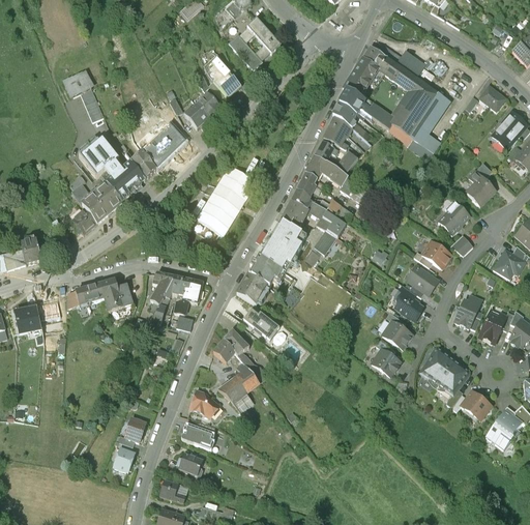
[(231,0),(226,5),(227,6),(225,7),(234,18),(244,8),(247,7),(249,6),(252,4),(252,2),(253,0),(231,0)]
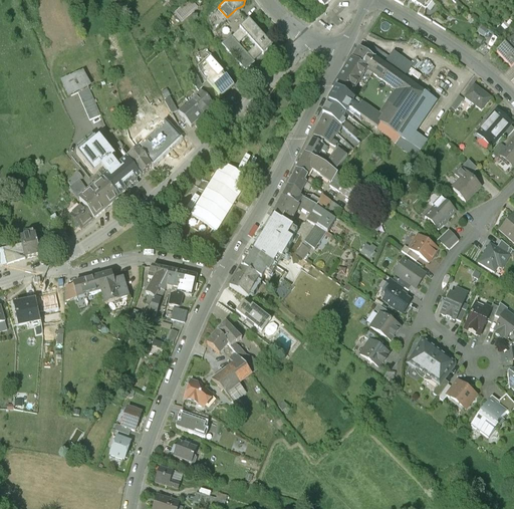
[(262,50),(240,25),(247,19),(237,8),(227,17),(238,29),(232,34),(231,33),(222,42),(246,67),(255,59),(254,58),(262,50)]
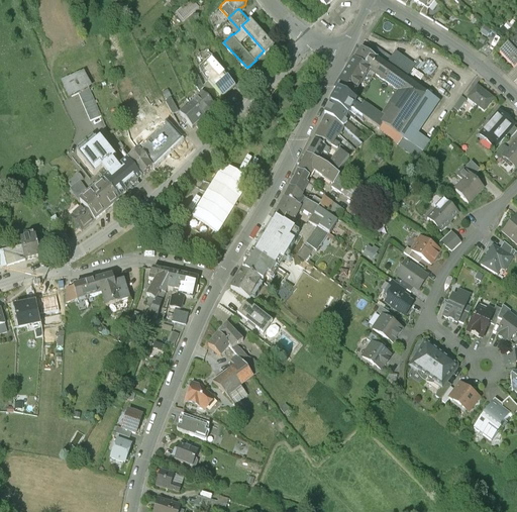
[(274,43),(250,17),(248,19),(241,25),(264,50),(265,52),(274,43)]
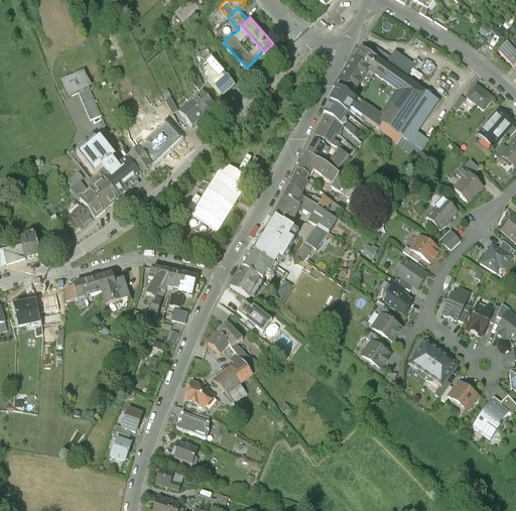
[(388,27),(390,26),(390,25),(391,24),(391,22),(390,21),(389,20),(388,19),(386,19),(385,19),(383,19),(382,21),(382,22),(382,24),(382,25),(383,26),(384,27),(386,28),(387,28),(388,27)]
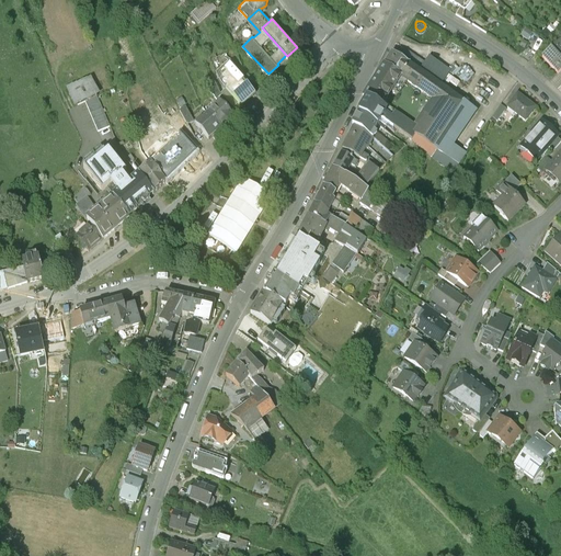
[(533,27),(525,22),(521,30),(527,34),(533,27)]
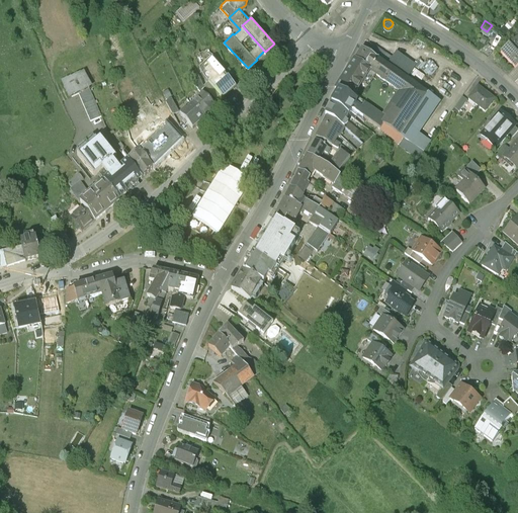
[(517,36),(515,34),(501,49),(515,64),(517,61),(517,36)]
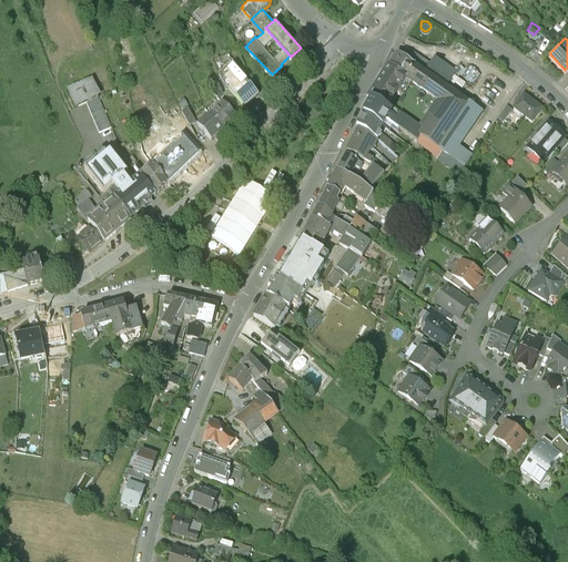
[(429,59),(411,47),(406,53),(413,58),(416,58),(414,61),(424,68),(429,59)]
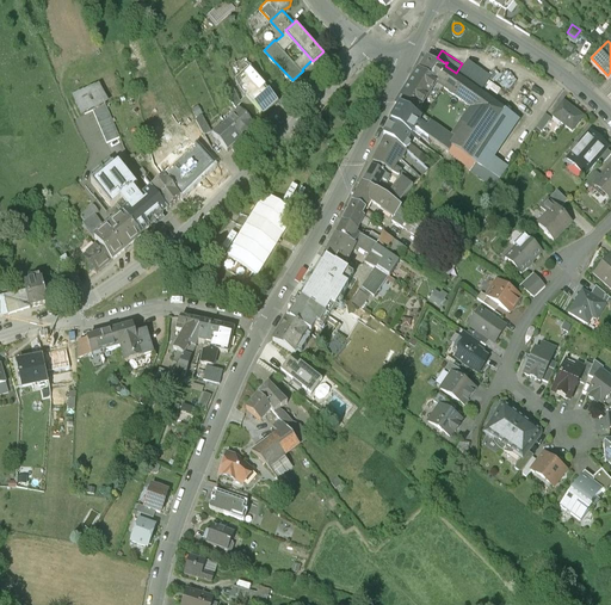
[(426,54),(395,103),(413,115),(413,113),(436,80),(437,79),(445,66),(426,54)]
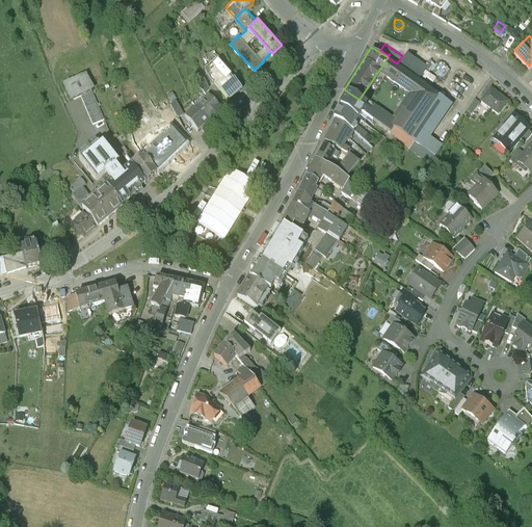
[(225,62),(219,56),(207,68),(212,73),(210,75),(215,80),(213,82),(228,98),(242,84),(223,64),(225,62)]
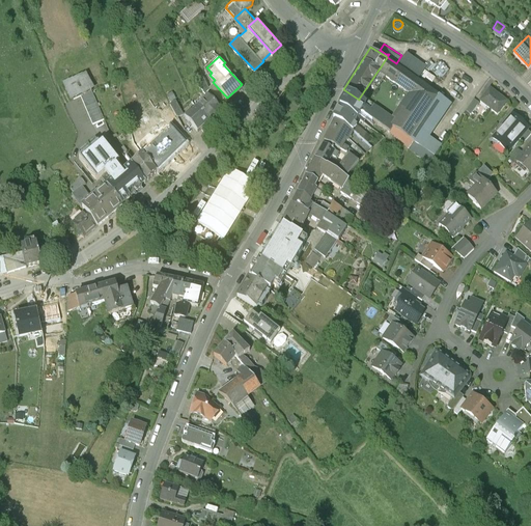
[(394,121),(392,125),(412,139),(413,139),(410,144),(429,159),(442,139),(429,131),(451,100),(396,63),(387,57),(380,68),(415,92),(394,121)]
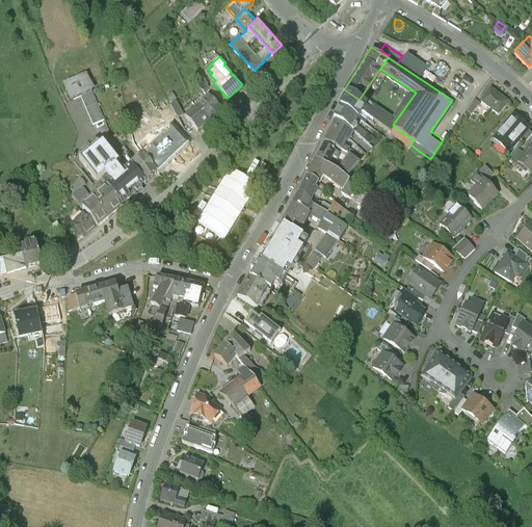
[(59,76),(68,96),(79,90),(90,120),(104,114),(84,67),(59,76)]
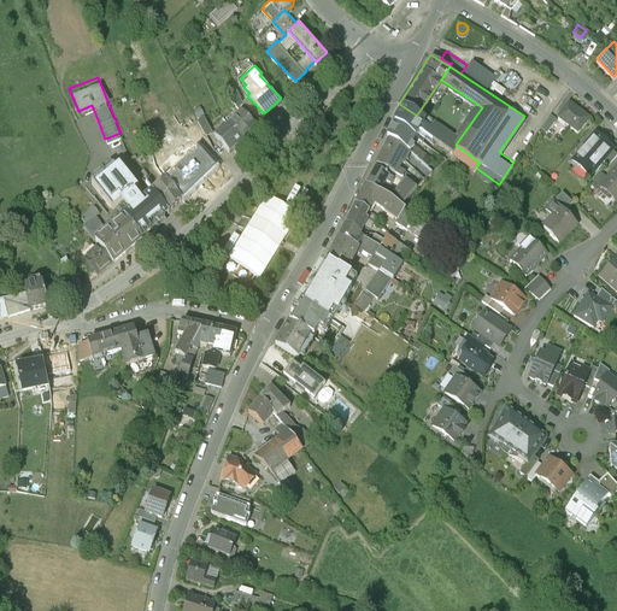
[(227,95),(238,103),(241,95),(231,89),(227,95)]
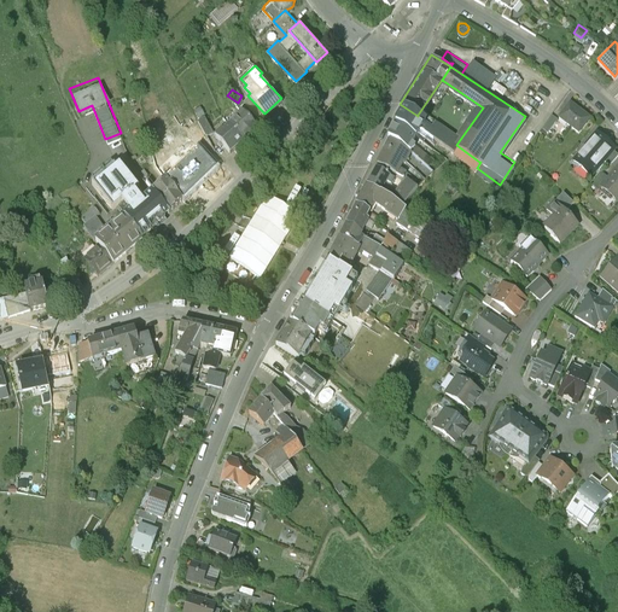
[(589,112),(570,98),(558,112),(577,128),(589,112)]
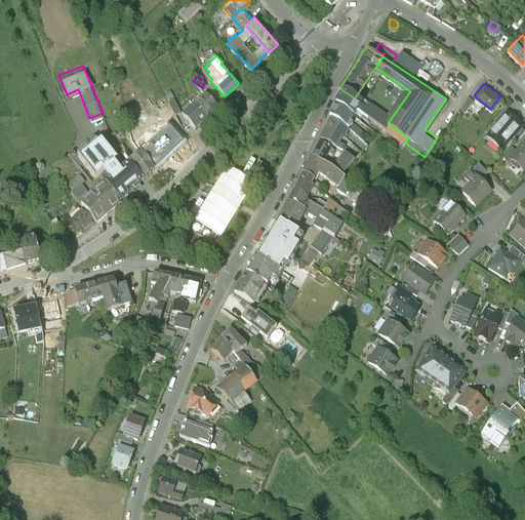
[(355,98),(339,88),(338,89),(338,92),(337,94),(339,95),(336,102),(353,113),(356,108),(360,101),(355,97),(355,98)]
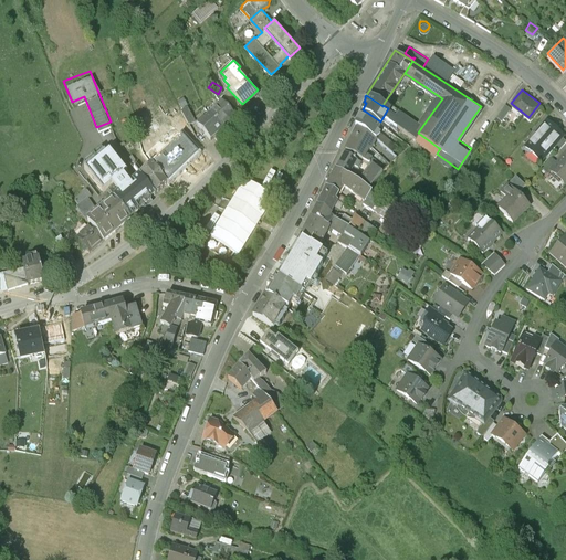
[(221,99),(213,105),(215,107),(209,112),(222,126),(234,115),(229,108),(231,106),(228,103),(226,105),(221,99)]
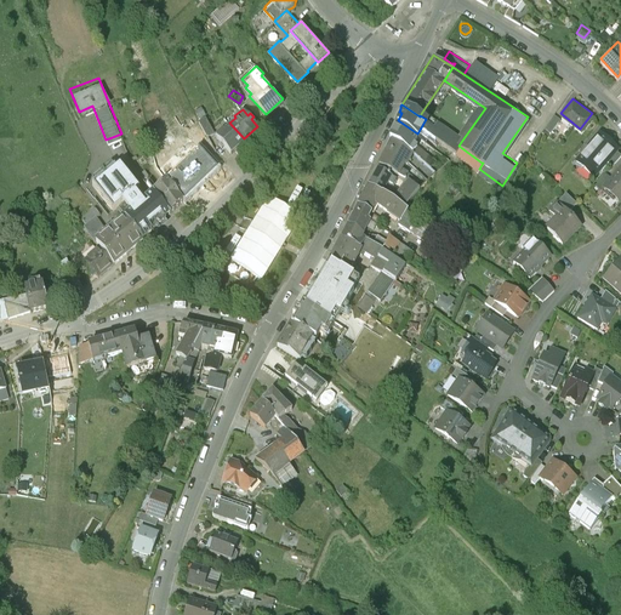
[(553,112),(543,125),(550,130),(559,115),(553,112)]
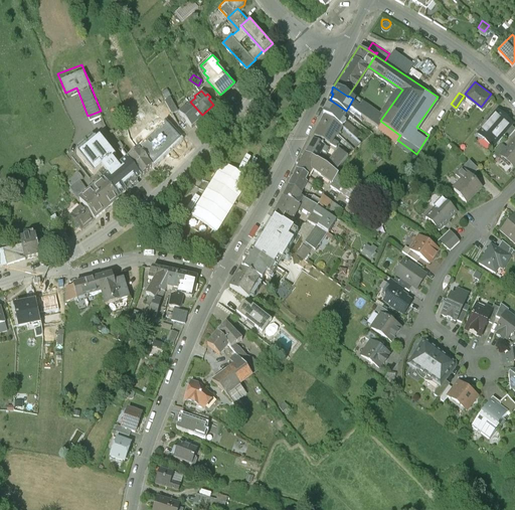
[(364,107),(353,99),(349,106),(360,113),(364,107)]
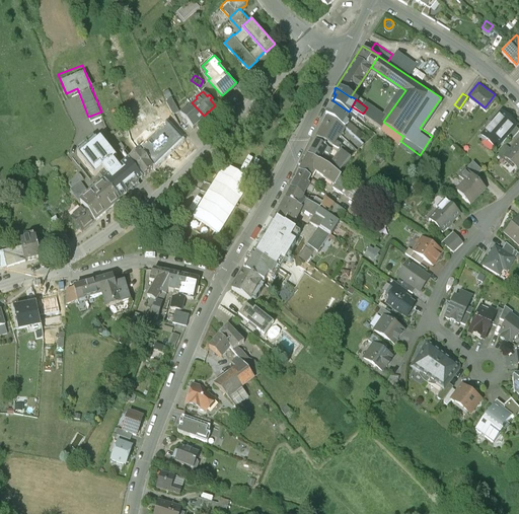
[(349,112),(332,100),(325,113),(328,115),(345,126),(354,133),(354,134),(359,128),(346,118),(349,112)]
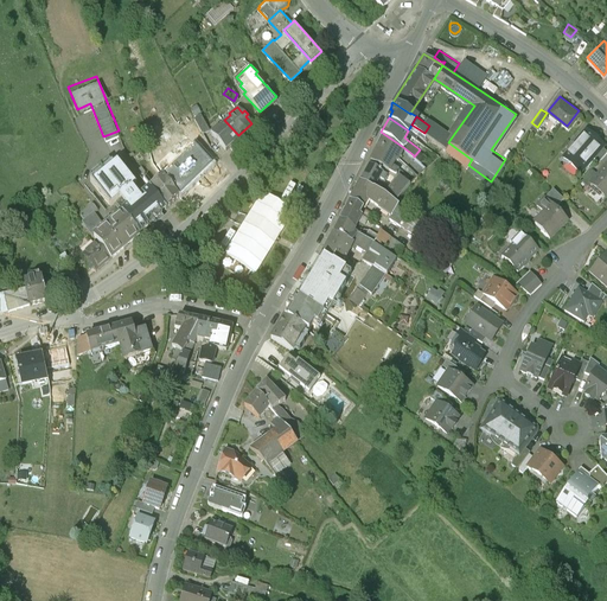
[(224,120),(218,126),(217,125),(210,130),(215,136),(212,139),(216,142),(218,140),(224,148),(238,135),(224,120)]
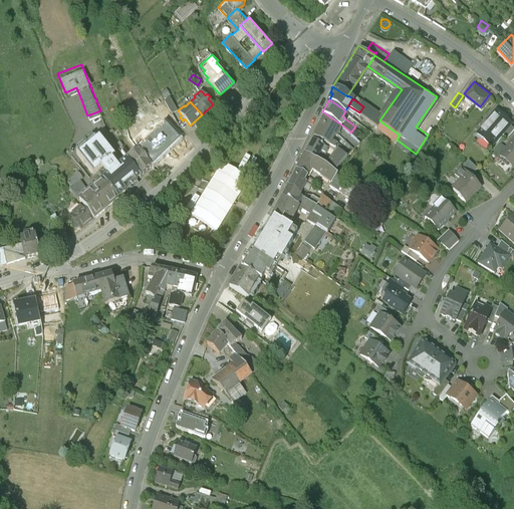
[(497,105),(487,116),(488,117),(477,130),(491,142),(502,130),(510,121),(511,119),(497,105)]
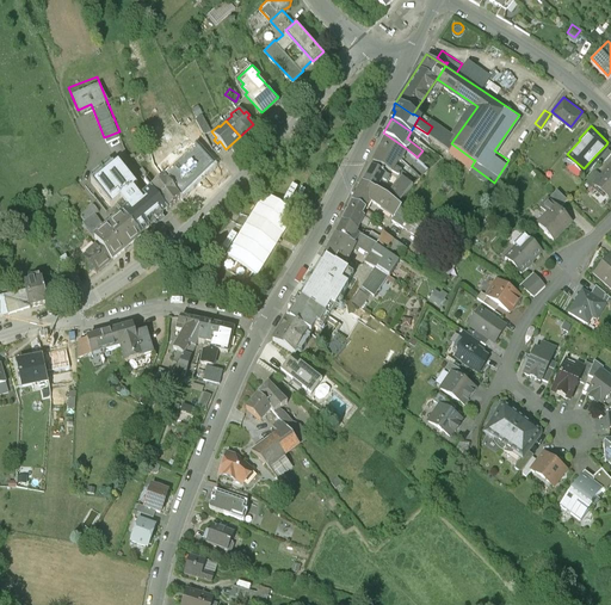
[(454,140),(432,127),(427,134),(449,148),(451,143),(454,140)]
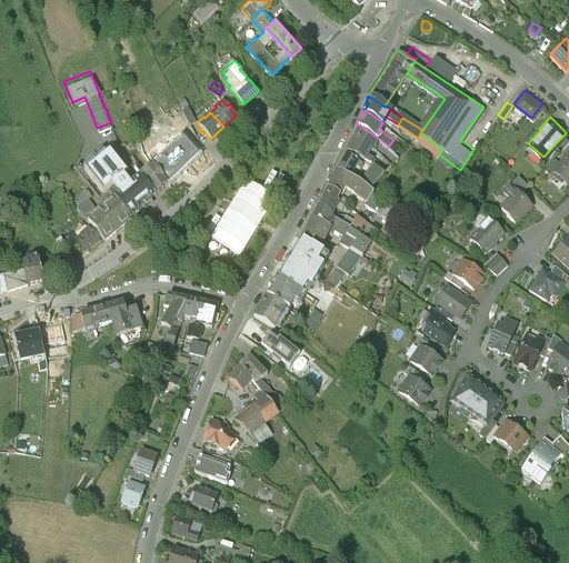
[(378,138),(360,126),(353,136),(370,147),(369,148),(370,148),(378,138)]
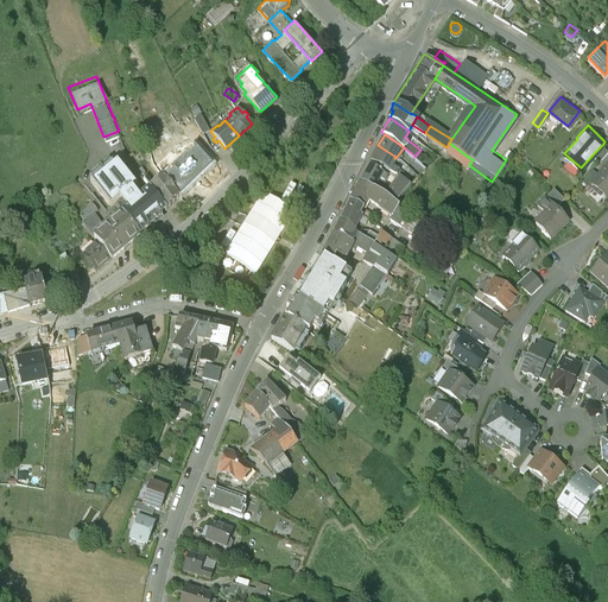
[(207,138),(196,150),(209,163),(217,156),(207,138)]
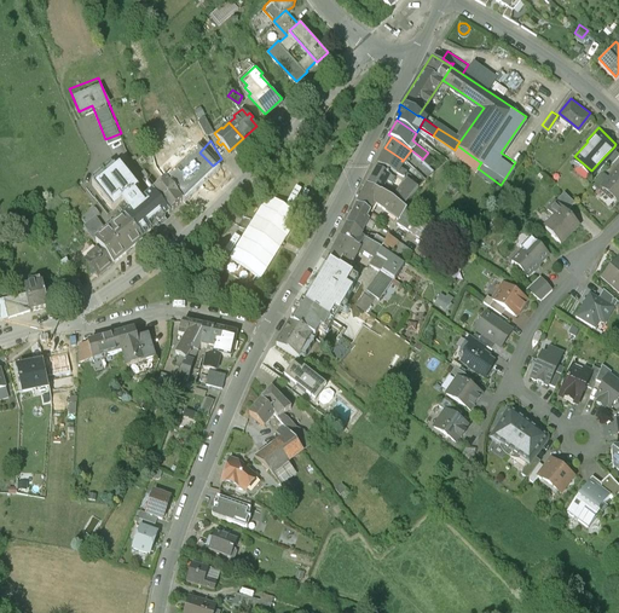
[(480,162),(457,145),(455,150),(462,155),(461,156),(476,167),(480,162)]
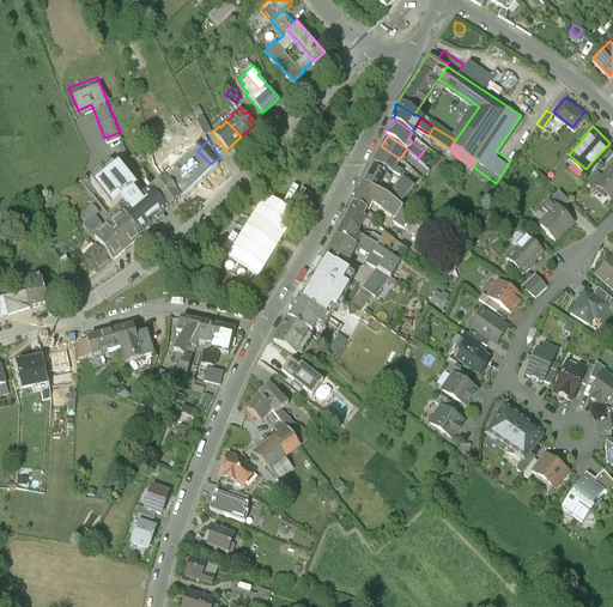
[(608,145),(599,155),(605,159),(612,150),(608,145)]
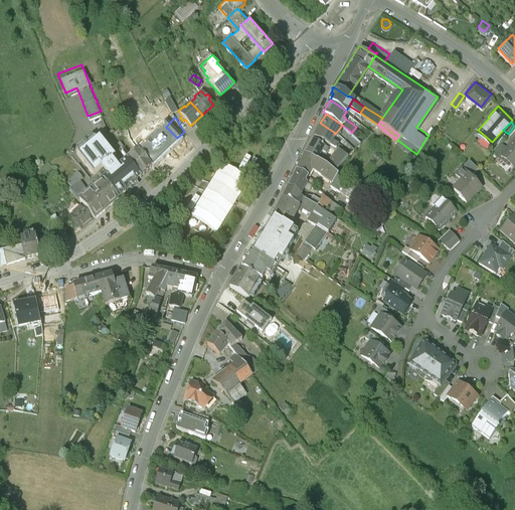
[(335,133),(320,123),(314,134),(326,140),(335,145),(337,141),(332,138),(334,134),(335,133)]
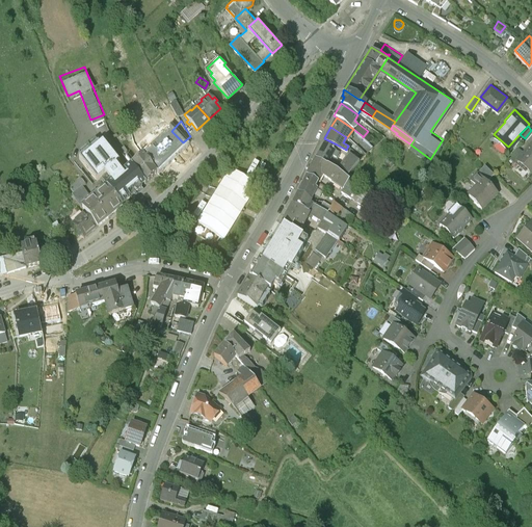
[(368,131),(363,137),(368,141),(372,137),(371,134),(368,131)]
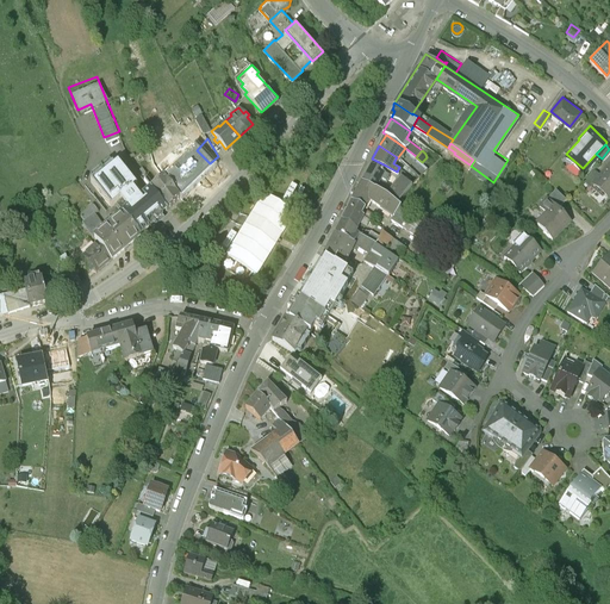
[(201,173),(181,153),(172,161),(173,162),(192,181),(201,173)]
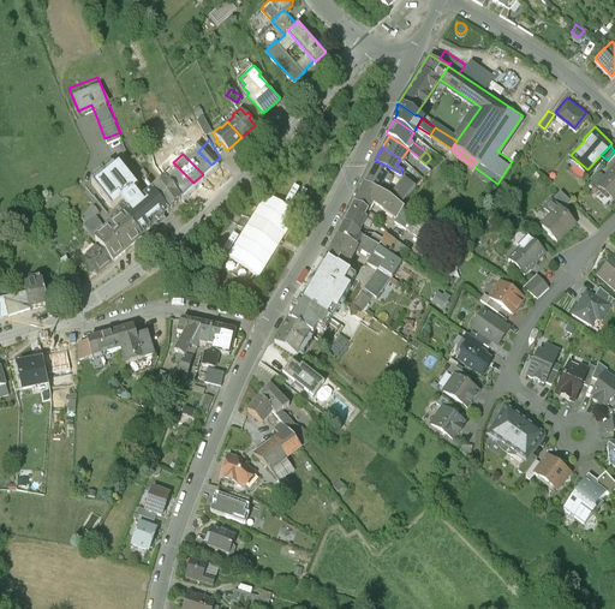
[(121,195),(129,204),(123,209),(124,210),(141,231),(149,225),(148,222),(168,207),(157,193),(151,186),(141,195),(132,186),(138,181),(118,156),(91,178),(112,203),(121,195)]
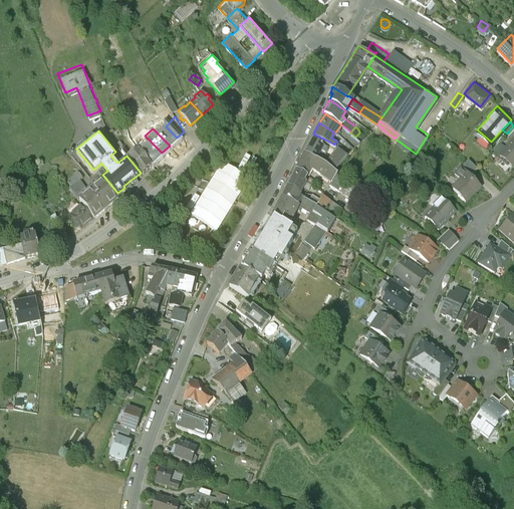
[(350,132),(343,139),(353,147),(360,141),(355,137),(350,133),(350,132)]
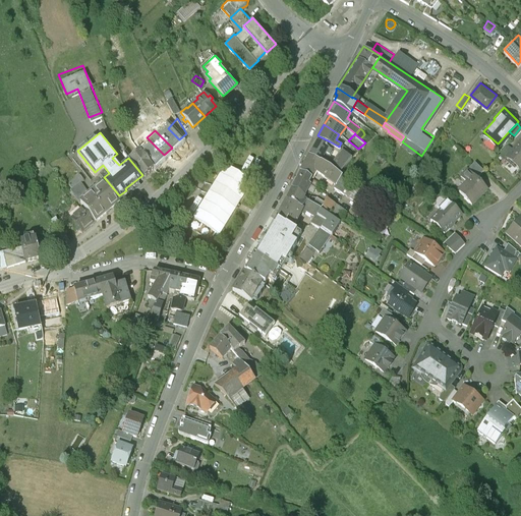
[(330,141),(317,135),(319,136),(309,152),(320,159),(324,153),(328,155),(331,149),(327,146),(330,141)]
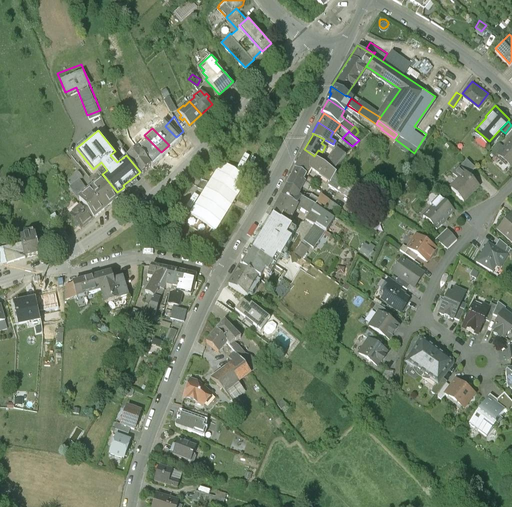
[(511,133),(503,144),(497,150),(498,151),(511,162),(511,161),(511,133)]
